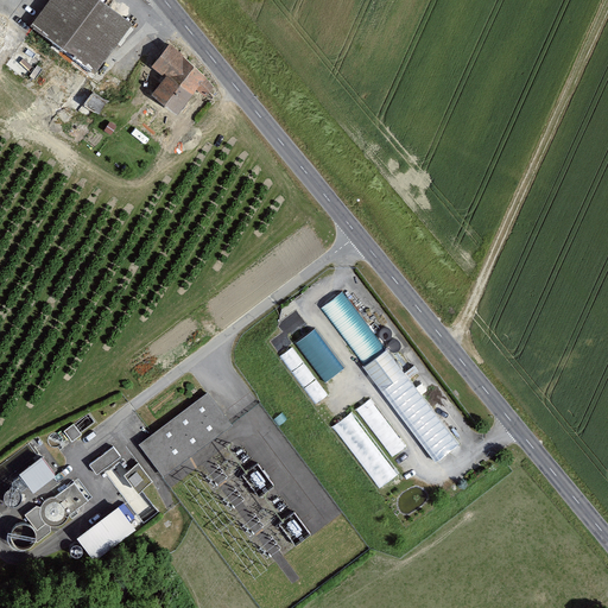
[(0,64),(62,114),(131,25),(97,0),(43,0),(0,58),(0,64)]
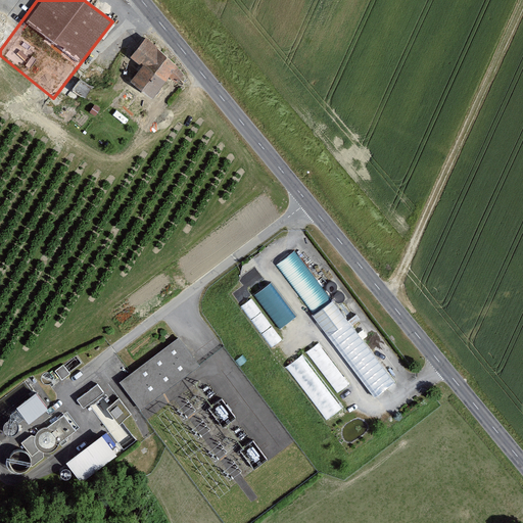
[(175,85),(183,76),(142,37),(126,56),(137,65),(126,81),(149,98),(165,78),(175,85)]
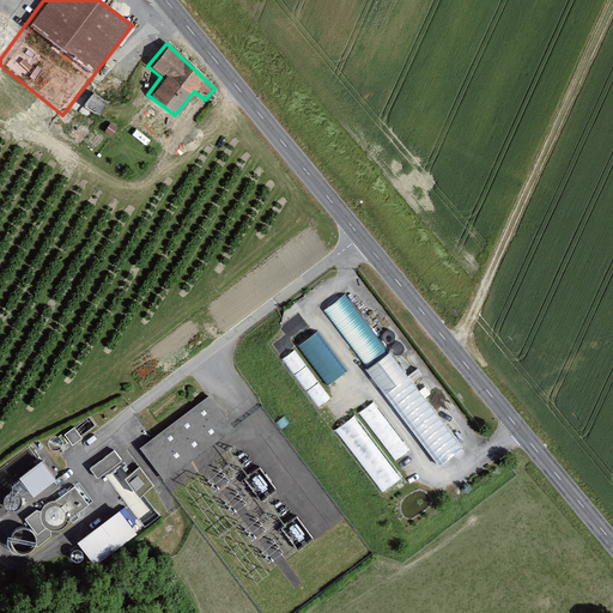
[(84,104),(101,114),(109,101),(92,91),(84,104)]
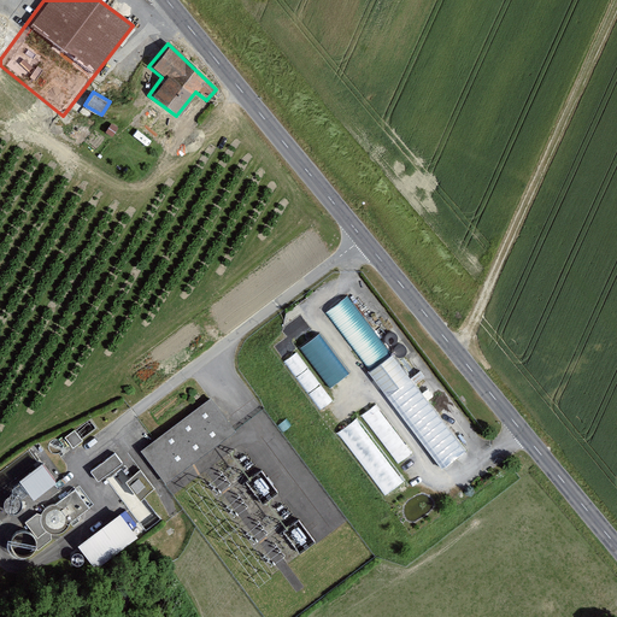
[(466,452),(350,298),(325,316),(441,470),(466,452)]
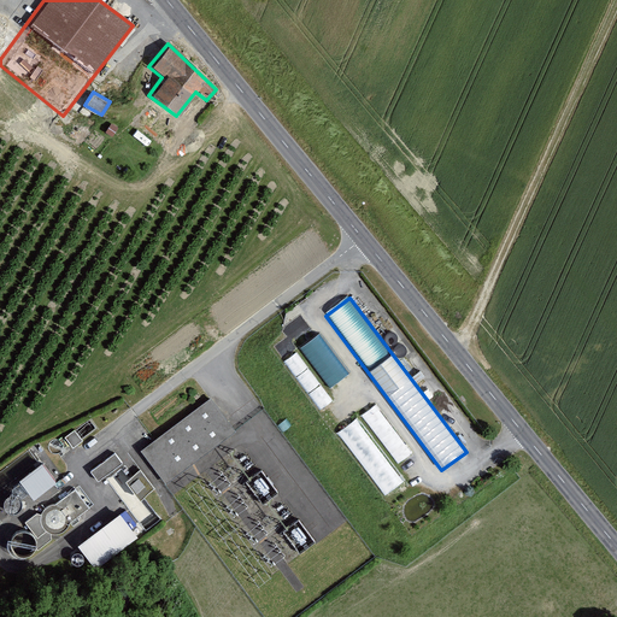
[(319,330),(300,346),(331,386),(351,370),(319,330)]
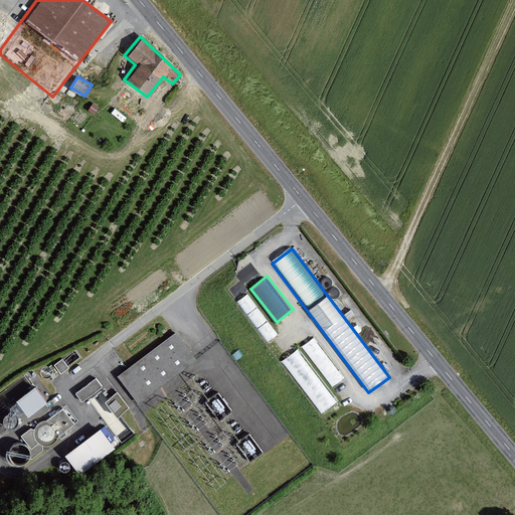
[(249,292),(238,300),(267,341),(278,333),(249,292)]
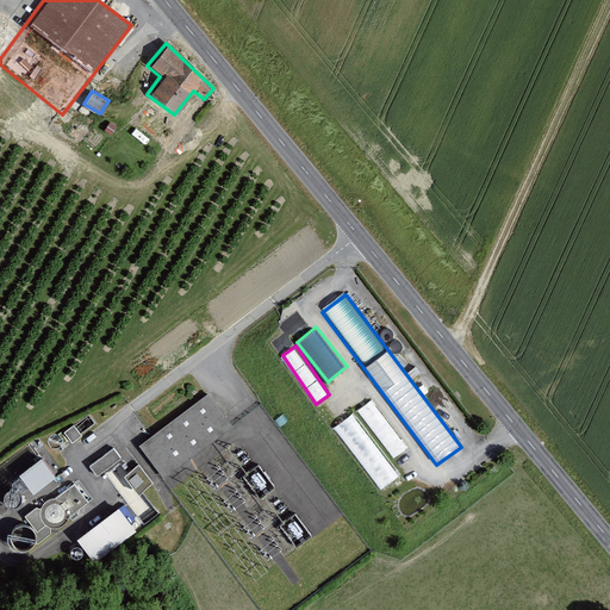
[(154,435),(139,446),(159,473),(228,422),(207,396),(154,435)]
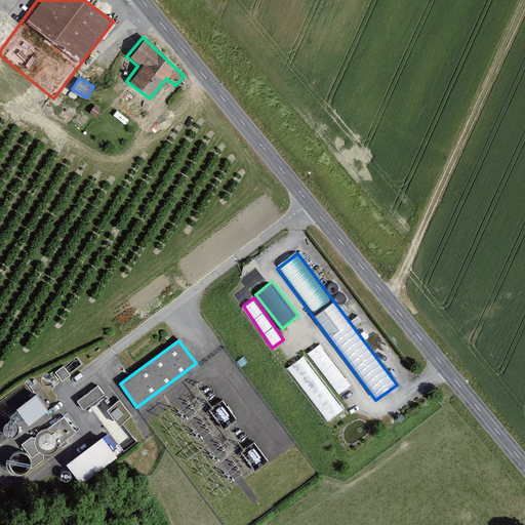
[(321,342),(309,351),(324,372),(336,364),(321,342)]
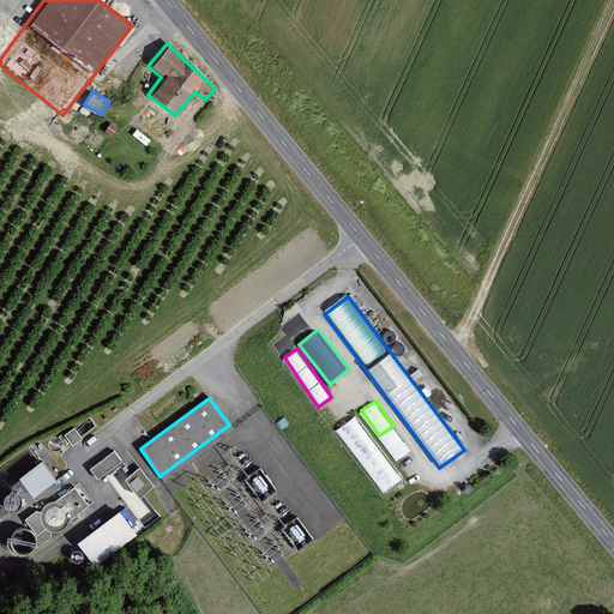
[(348,446),(354,443),(355,444),(371,434),(356,415),(336,428),(348,446)]
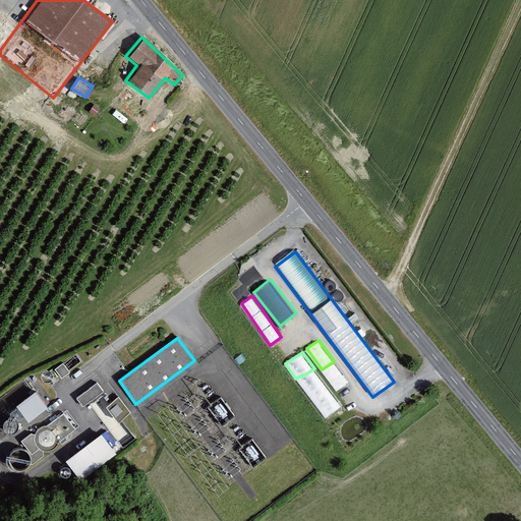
[(197,364),(194,360),(135,404),(138,408),(197,364)]
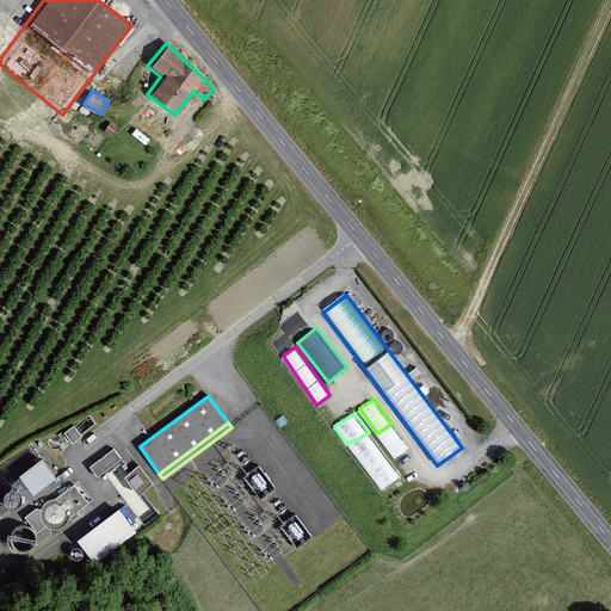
[(399,429),(383,436),(393,456),(407,450),(399,429)]
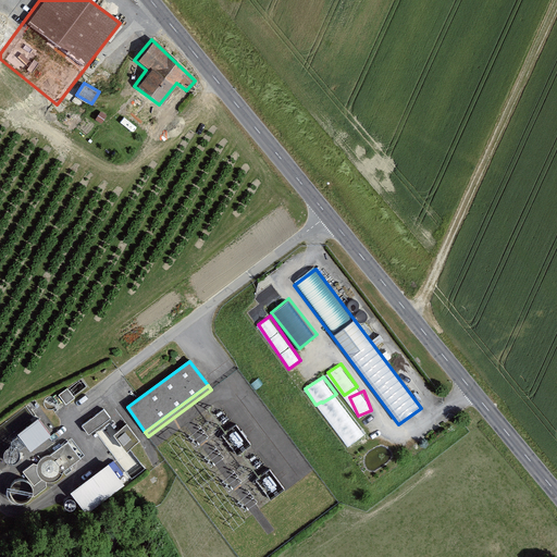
[(103,407),(82,424),(88,433),(111,417),(103,407)]
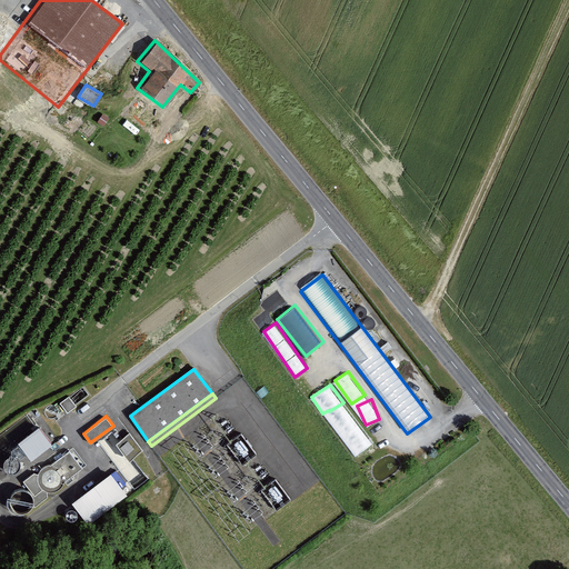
[(361,422),(352,428),(356,432),(349,437),(352,443),(353,442),(358,451),(373,442),(361,422)]
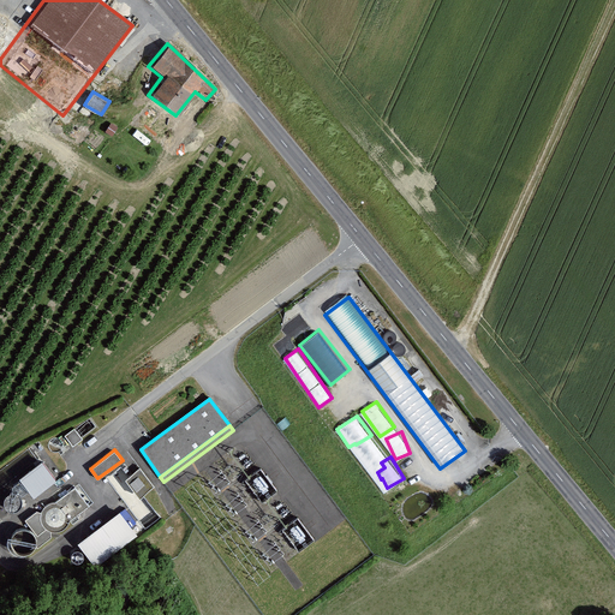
[(42,463),(19,481),(34,499),(57,482),(42,463)]
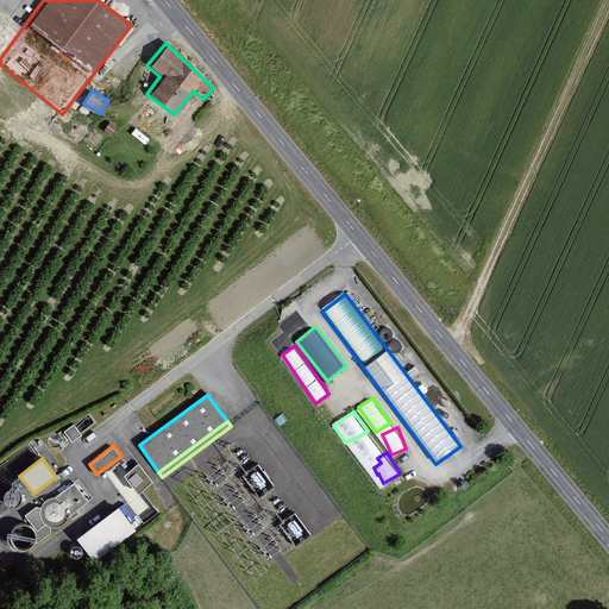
[(138,491),(154,481),(138,460),(124,472),(138,491)]
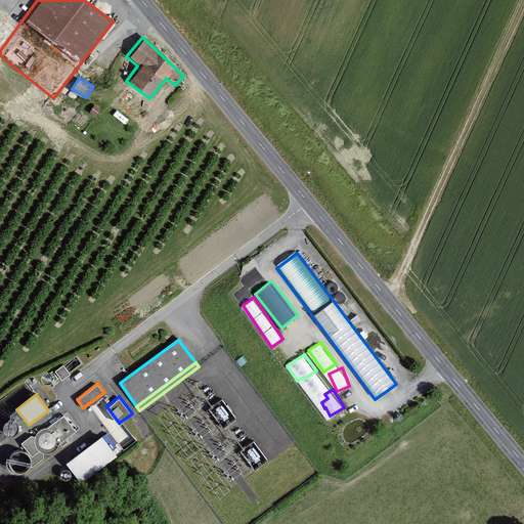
[(15,471),(79,435),(67,415),(22,441),(25,447),(7,456),(15,471)]
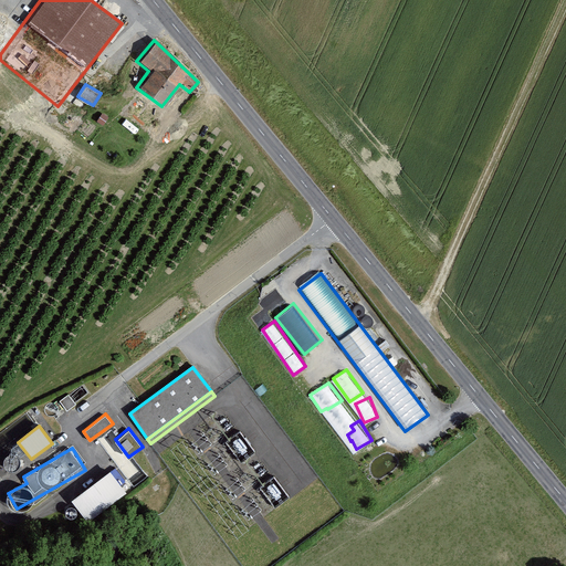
[(111,470),(72,499),(88,520),(127,491),(111,470)]
